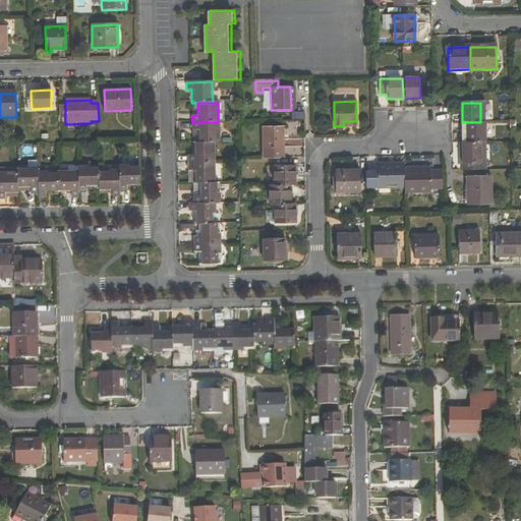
[(218,122),(192,123),(192,130),(197,130),(197,143),(213,142),(219,142),(218,122)]
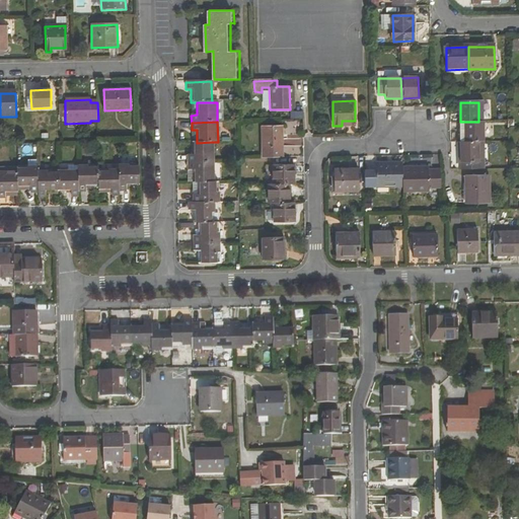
[(478,122),(465,122),(465,143),(484,143),(484,122),(478,122)]
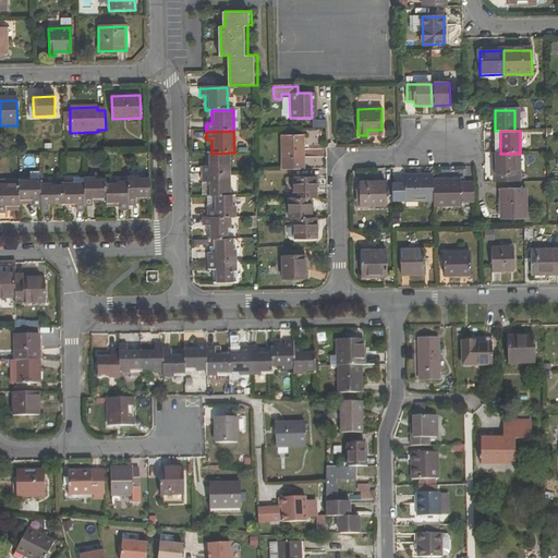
[(280,136),(280,171),(303,171),(302,135),(280,136)]
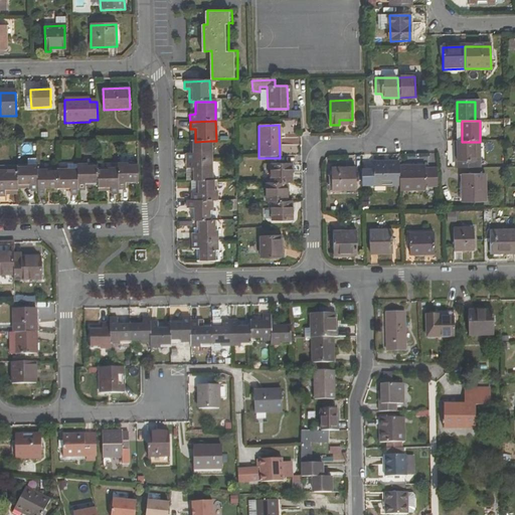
[(283,153),(298,153),(298,138),(282,138),(283,153)]
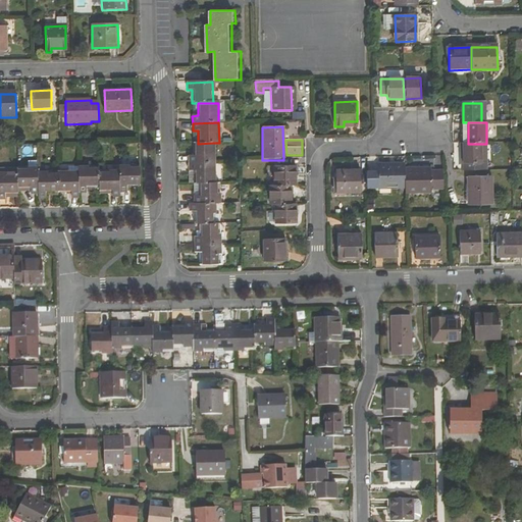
[(198,144),(193,144),(194,156),(189,156),(189,164),(214,164),(213,143),(198,144)]
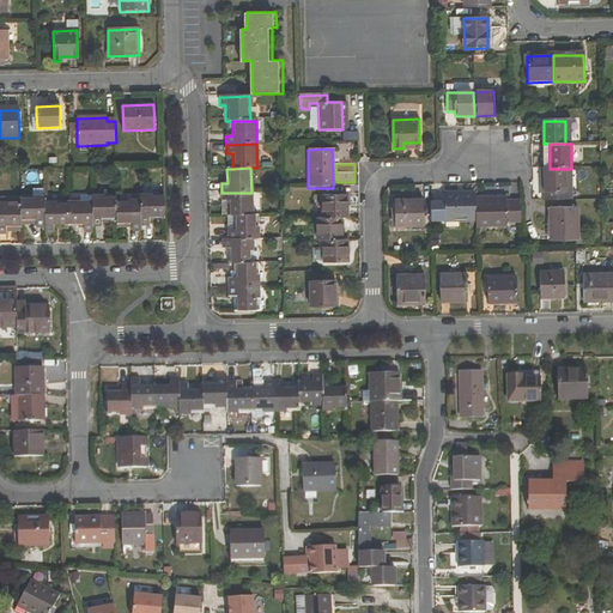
[(550,169),(542,169),(542,201),(571,201),(571,169),(550,169)]
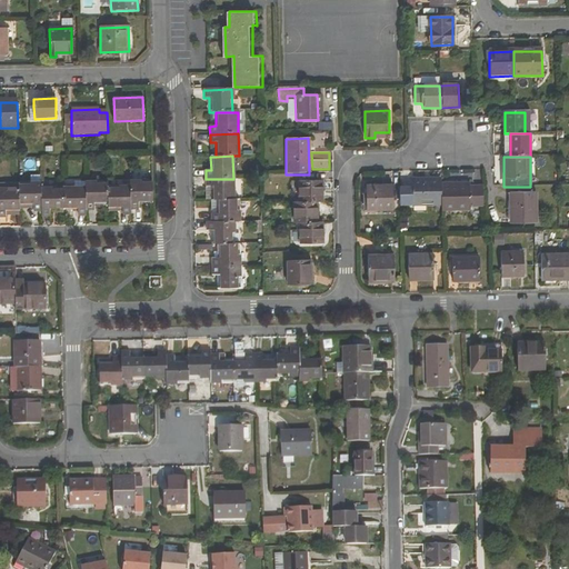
[(233,179),(206,179),(206,188),(211,187),(211,201),(217,200),(233,200),(233,179)]
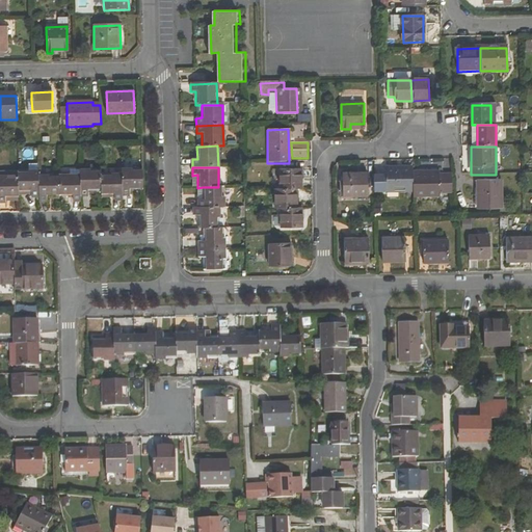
[(294,190),(297,190),(297,168),(275,168),(276,191),(294,190)]
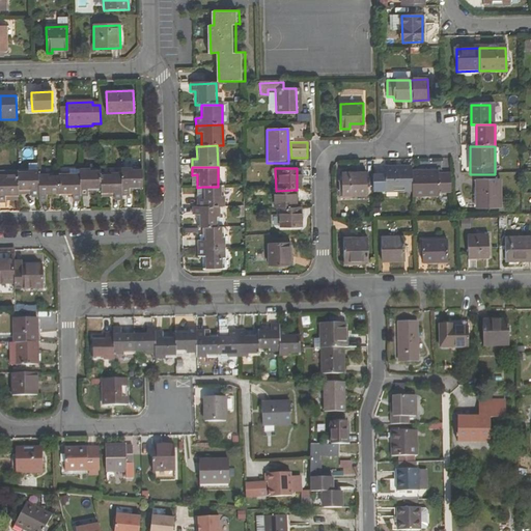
[(414,172),(414,168),(386,168),(387,176),(373,176),(373,193),(414,192),(414,172)]
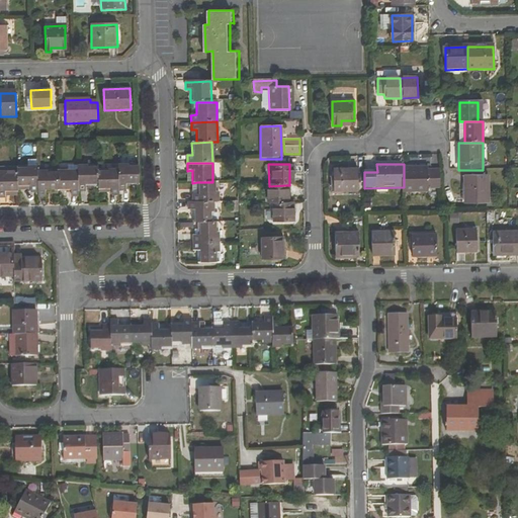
[(125,183),(139,183),(138,165),(119,166),(119,170),(119,191),(126,190),(125,183)]
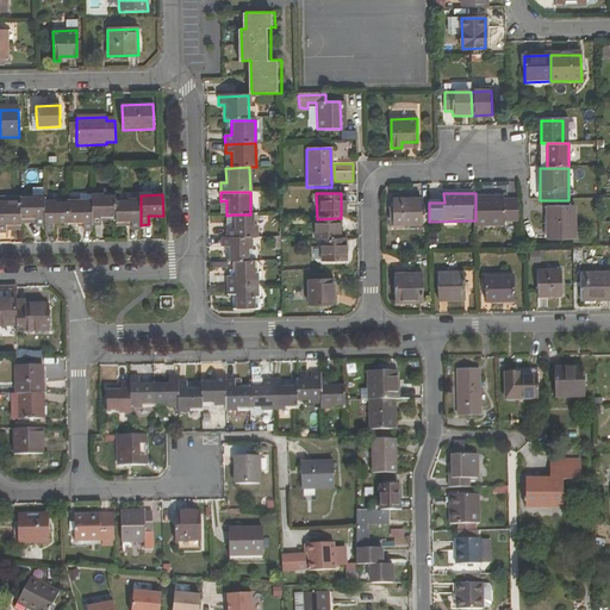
[(92,201),(92,225),(101,224),(101,218),(117,217),(116,201),(116,195),(92,197),(92,201)]
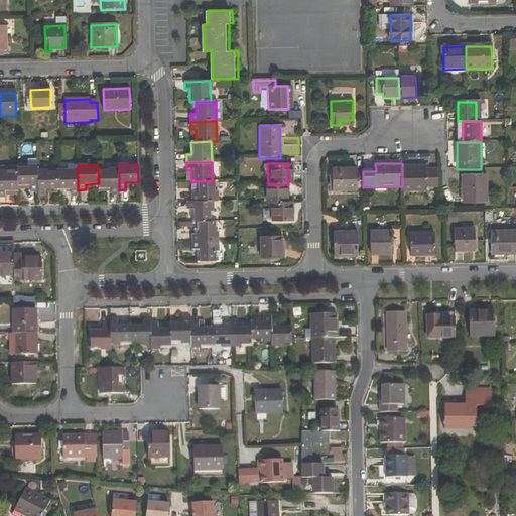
[(18,166),(18,171),(18,185),(30,185),(30,188),(30,190),(38,190),(37,171),(37,166),(18,166)]
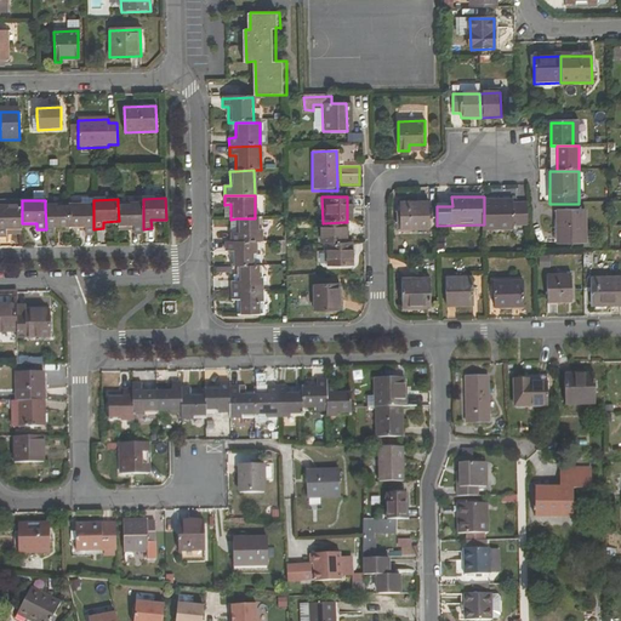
[(529,226),(529,204),(512,205),(512,201),(484,201),(484,224),(484,231),(513,229),(512,227),(529,226)]
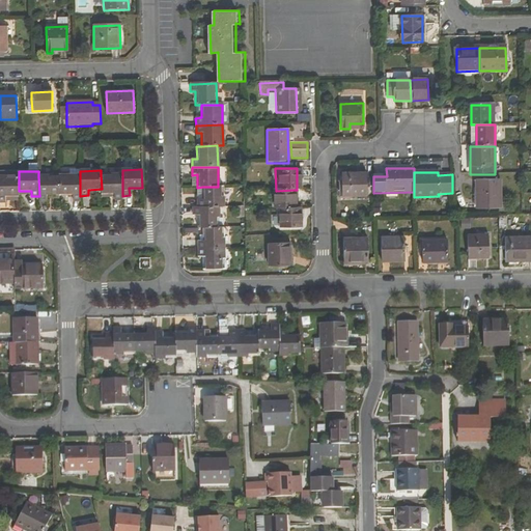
[(102,189),(102,194),(114,194),(114,200),(122,200),(122,196),(122,174),(101,175),(102,189)]
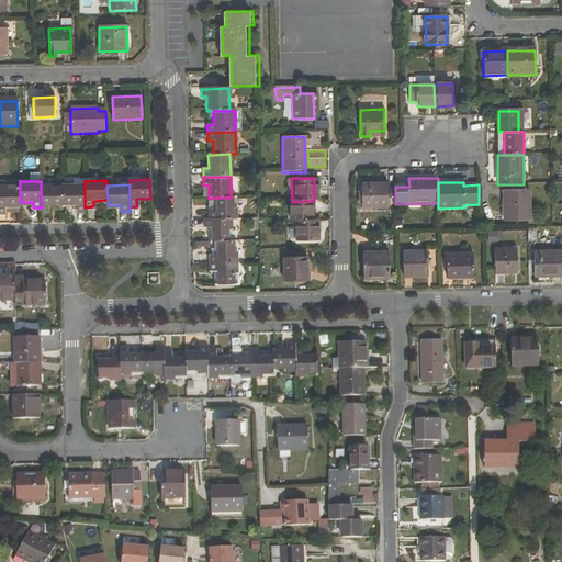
[(395,187),(395,184),(363,184),(364,209),(395,209),(395,204),(395,187)]
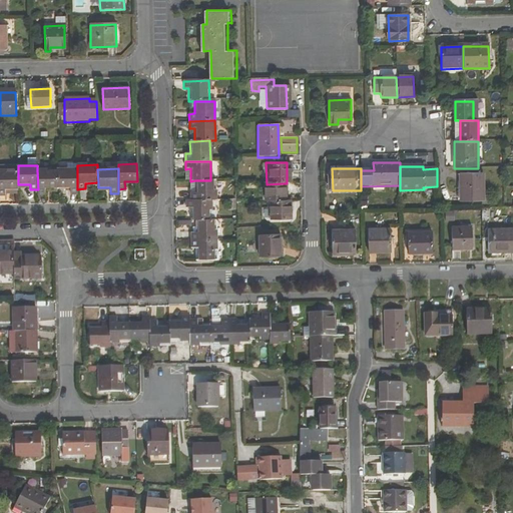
[(38,189),(38,195),(45,195),(45,194),(45,189),(57,188),(57,169),(37,170),(38,189)]
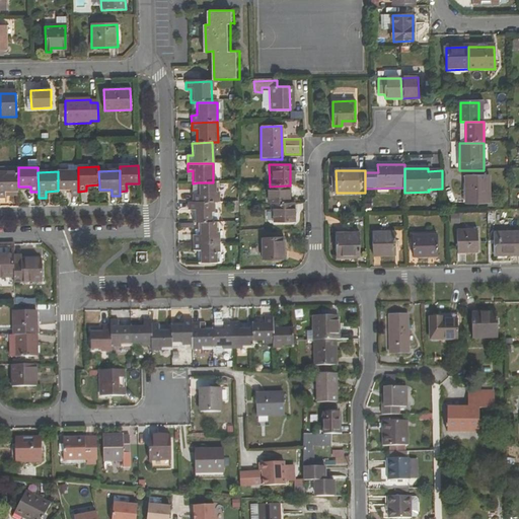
[(71,197),(78,197),(78,192),(78,171),(58,171),(58,191),(71,191),(71,197)]
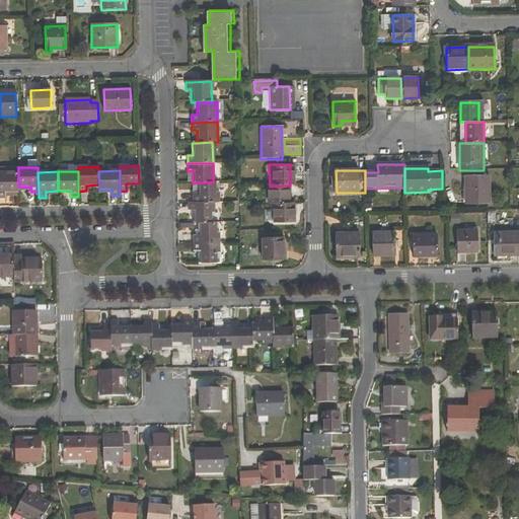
[(0,172),(0,199),(5,199),(5,198),(5,192),(18,192),(18,190),(18,187),(18,172),(0,172)]
